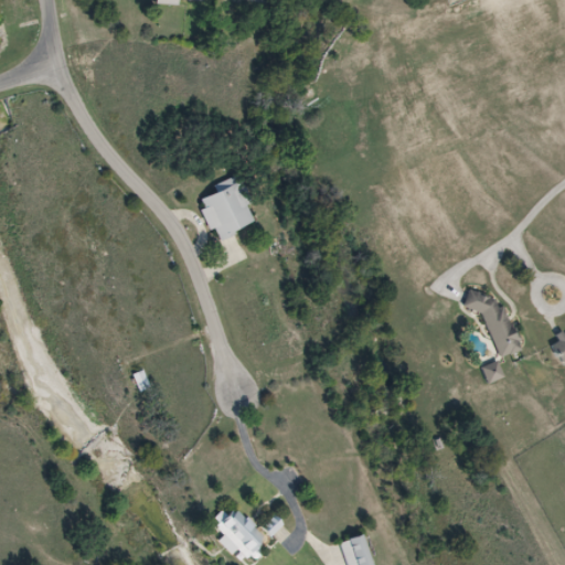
[(215,185),(219,194),(201,200),(213,240),(258,225),(244,177),(215,185)]
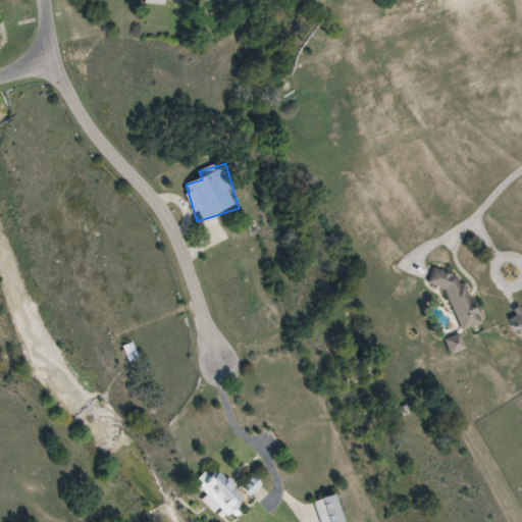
[(462,272),(449,277),(445,267),(429,273),(433,285),(442,281),(463,331),(482,324),(462,272)]
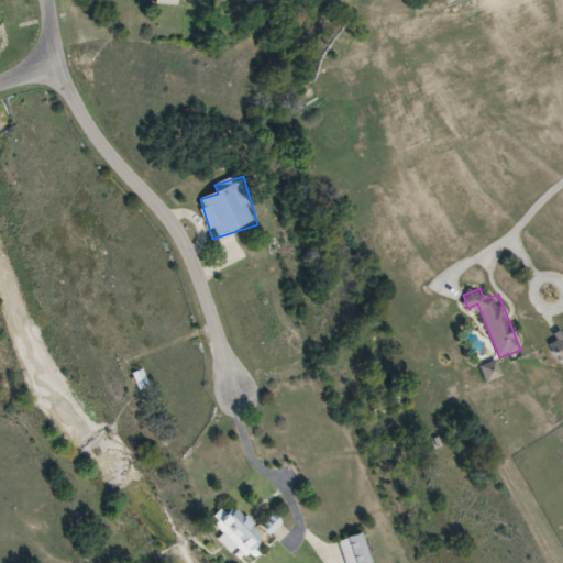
[(562,361),(562,337),(551,349),(562,361)]
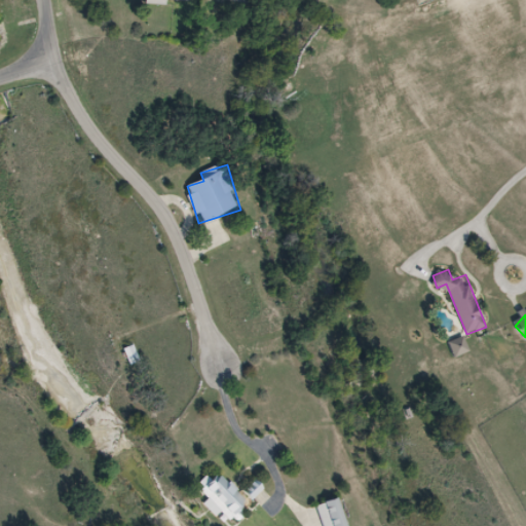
[(140,362),(135,346),(125,349),(130,365),(140,362)]
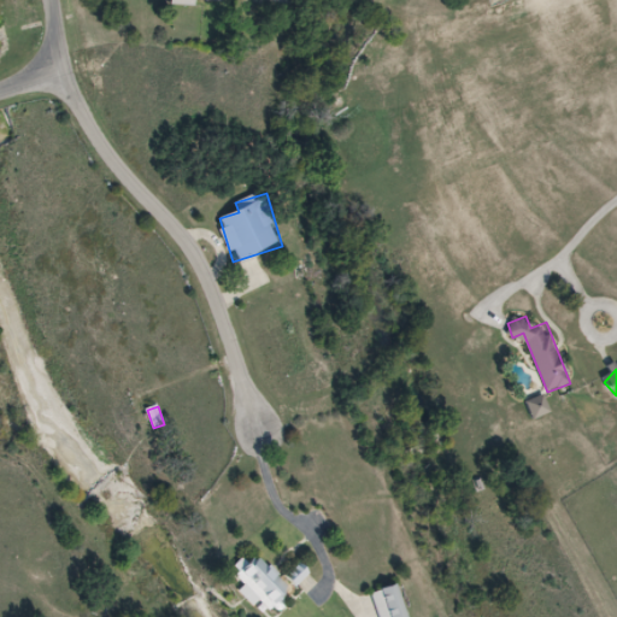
[(244,559),(231,571),(272,612),(293,591),(258,556),(248,564),(244,559)]
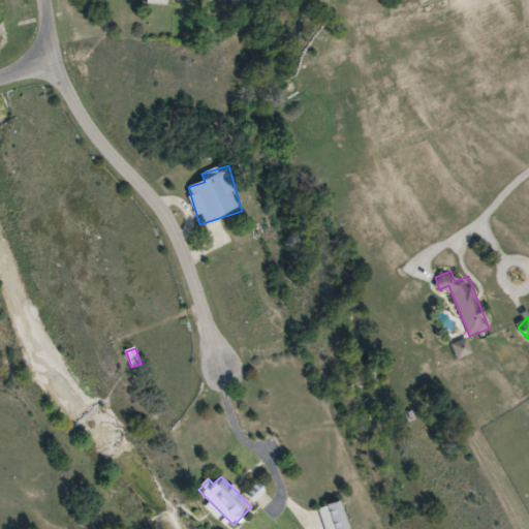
[(265,491),(253,481),(243,494),(254,503),(265,491)]
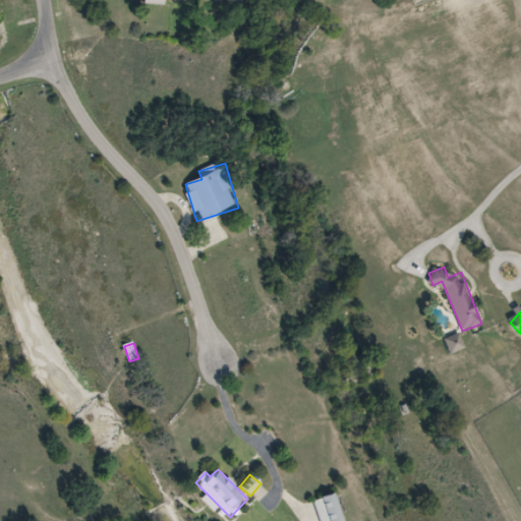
[(343,520),(336,495),(313,501),(319,520),(343,520)]
